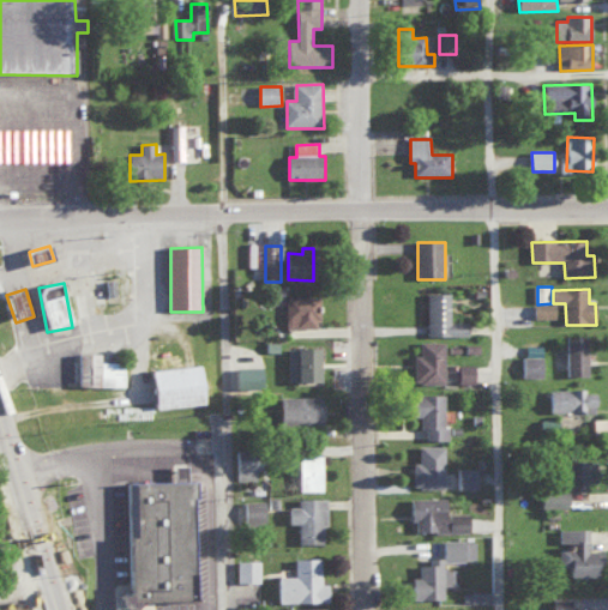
[(451,295),(428,295),(429,337),(470,337),(470,322),(452,322),(451,295)]
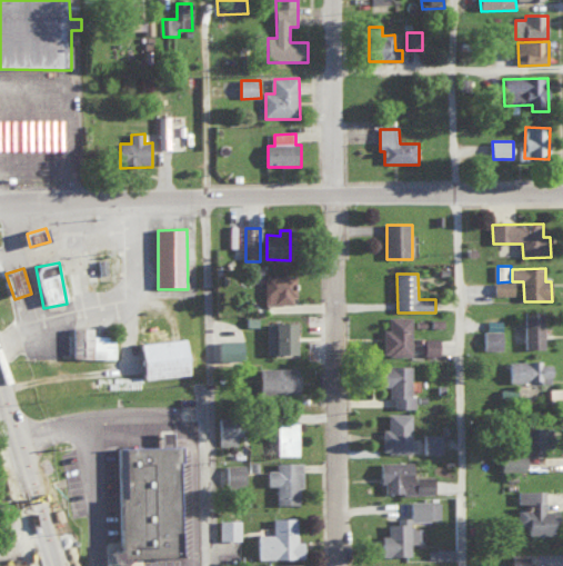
[(295,305),(295,277),(268,277),(267,305),(295,305)]
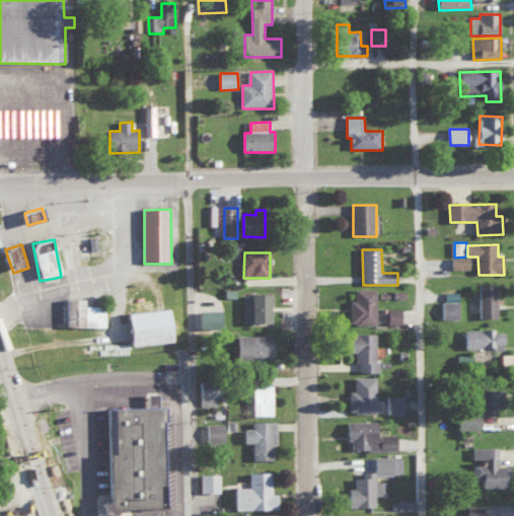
[(453,271),(471,271),(470,259),(452,259),(453,271)]
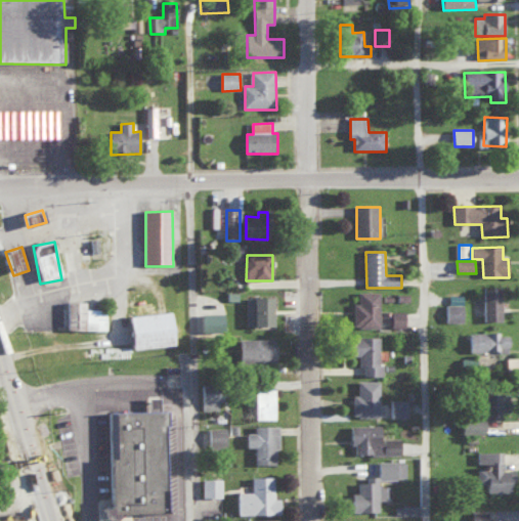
[(503,322),(504,289),(485,288),(484,322),(503,322)]
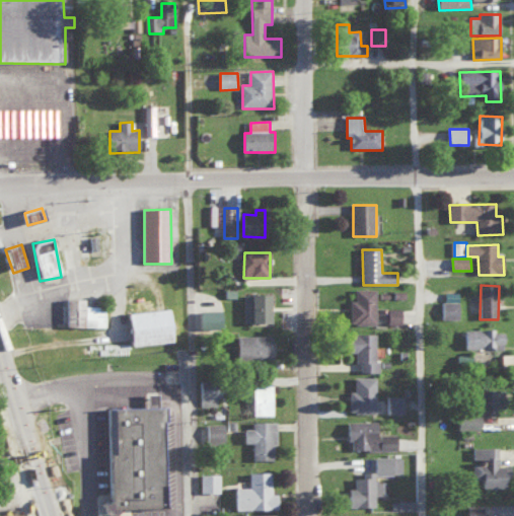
[(352,325),(377,325),(378,290),(357,290),(357,301),(353,301),(352,325)]
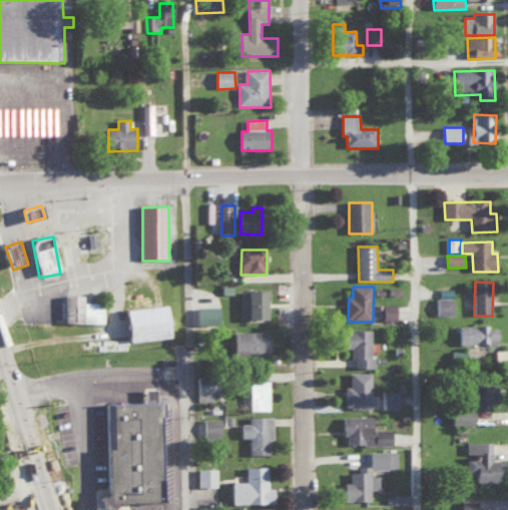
[(267,320),(267,292),(242,293),(243,321),(267,320)]
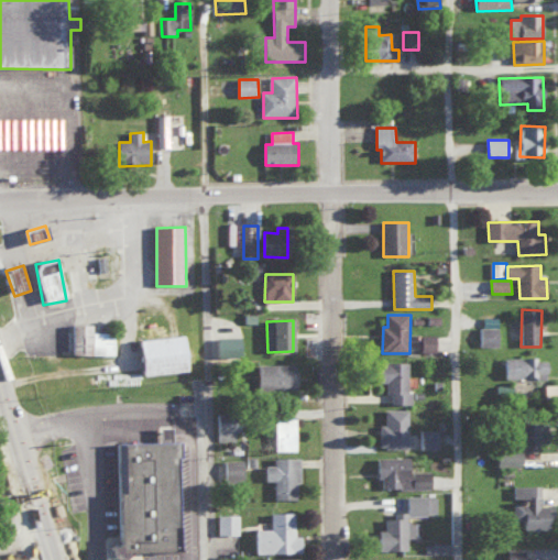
[(117,357),(117,340),(108,340),(108,333),(94,333),(94,326),(73,326),(72,355),(117,357)]
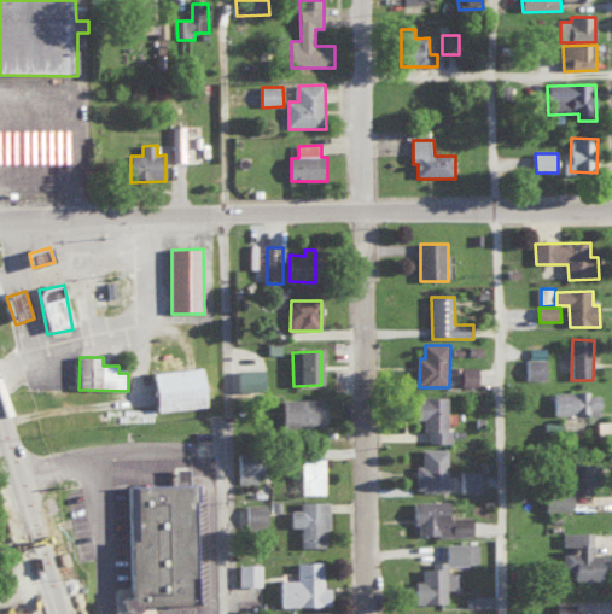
[(528,381),(549,381),(551,360),(529,360),(528,381)]
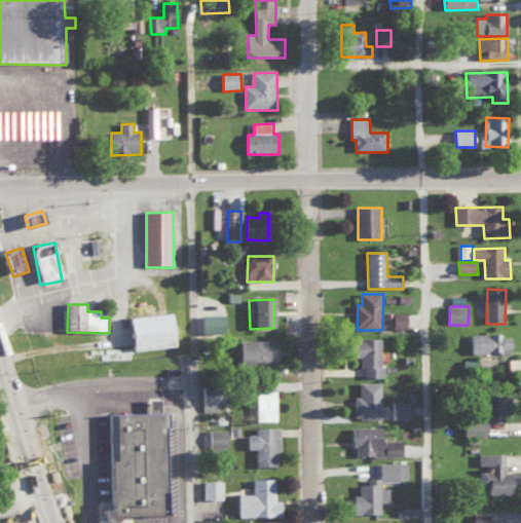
[(408,330),(408,314),(395,313),(395,330),(408,330)]
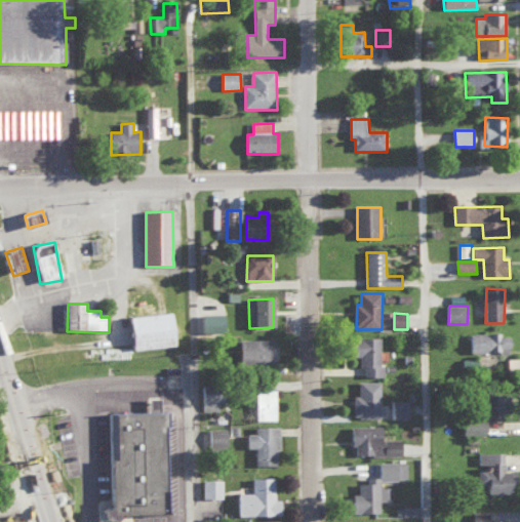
[(132,352),(173,347),(169,314),(128,318),(132,352)]
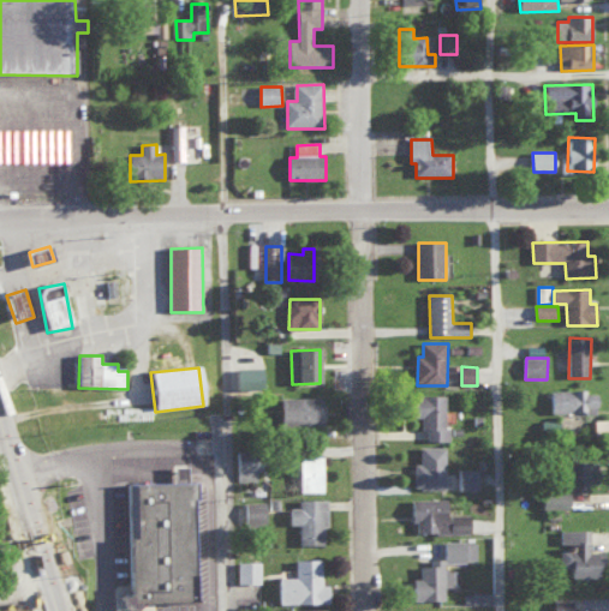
[(264,390),(263,370),(237,371),(238,391),(264,390)]
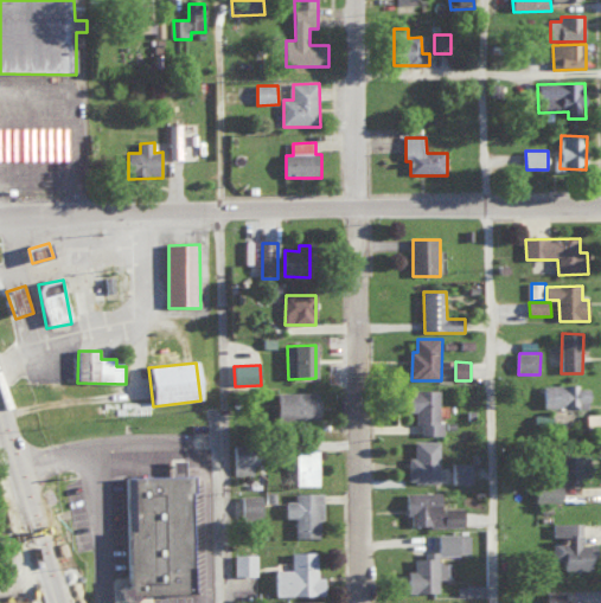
[(544,409),(590,408),(590,390),(581,390),(581,386),(544,386),(544,409)]
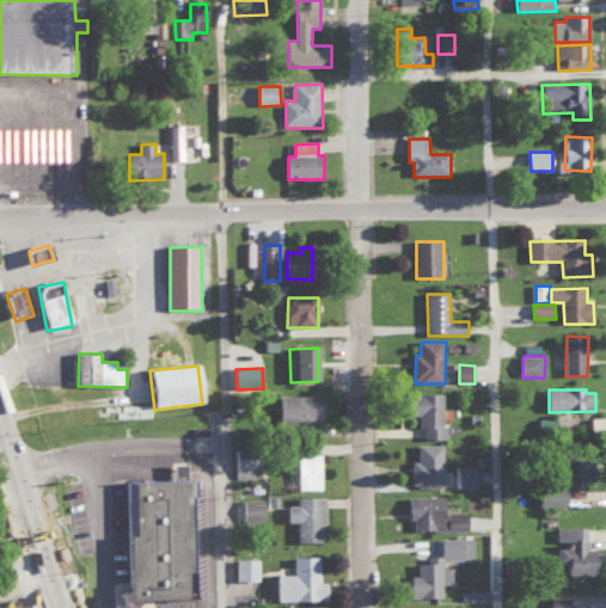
[(412,417),(421,417),(421,429),(428,429),(427,440),(450,441),(450,427),(445,427),(446,394),(414,394),(412,417)]
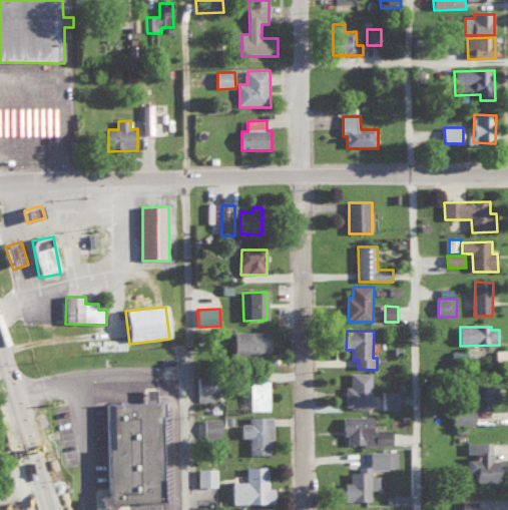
[(271,333),(235,333),(234,357),(271,358),(271,333)]
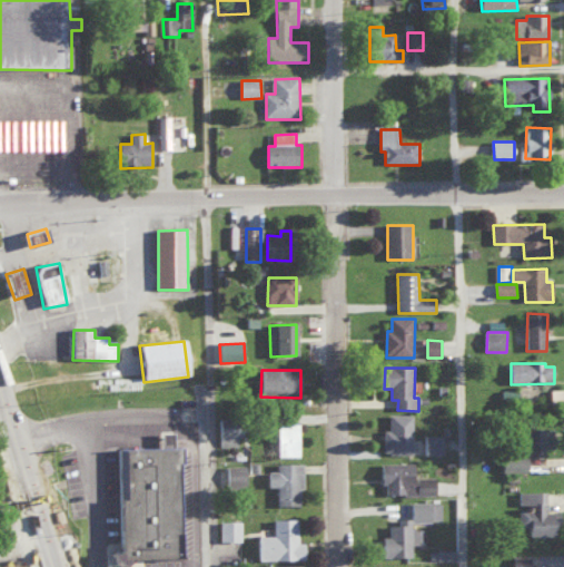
[(414,416),(392,416),(391,432),(386,432),(386,456),(414,456),(414,416)]
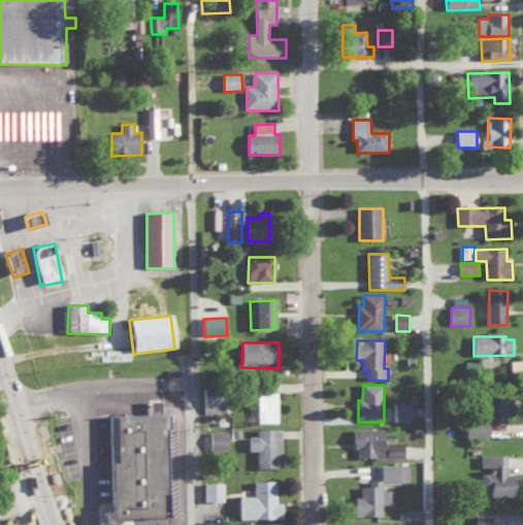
[(280,424),(280,393),(258,393),(259,424),(280,424)]
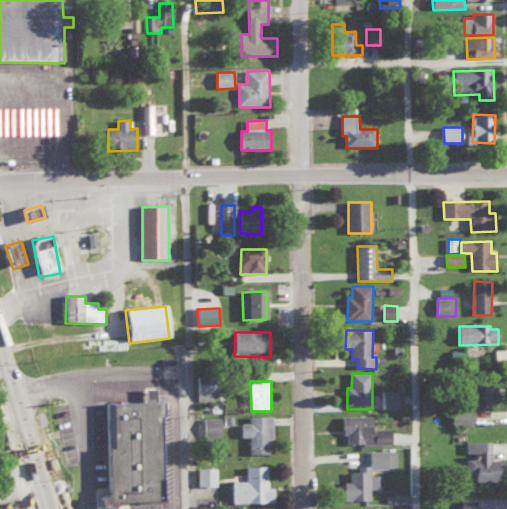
[(474,425),(474,409),(490,408),(490,386),(470,387),(470,410),(451,411),(452,425),(474,425)]
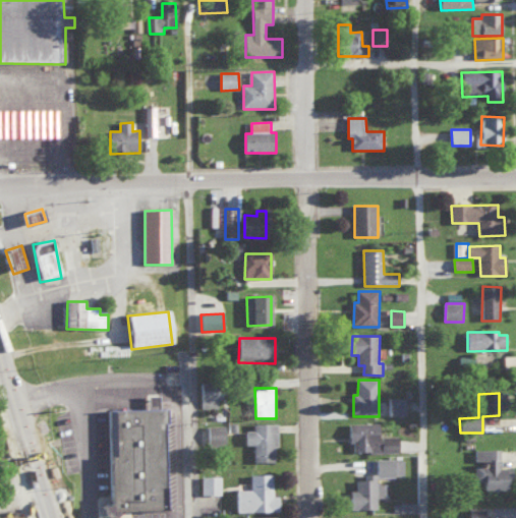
[(390,416),(406,416),(406,399),(390,399),(390,416)]
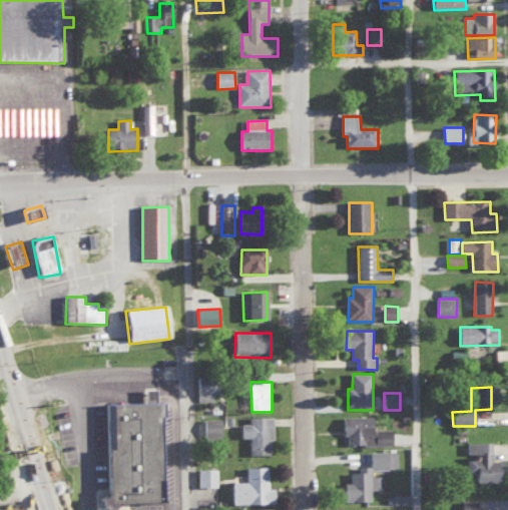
[(110,405),(111,449),(106,449),(107,504),(160,503),(159,417),(162,416),(162,404),(110,405)]
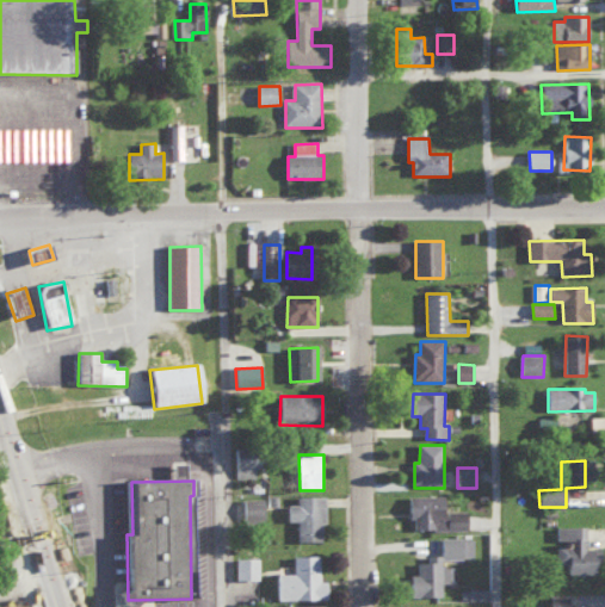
[(289,524),(300,524),(300,543),(325,543),(325,525),(328,525),(328,497),(298,497),(298,506),(289,506),(289,524)]
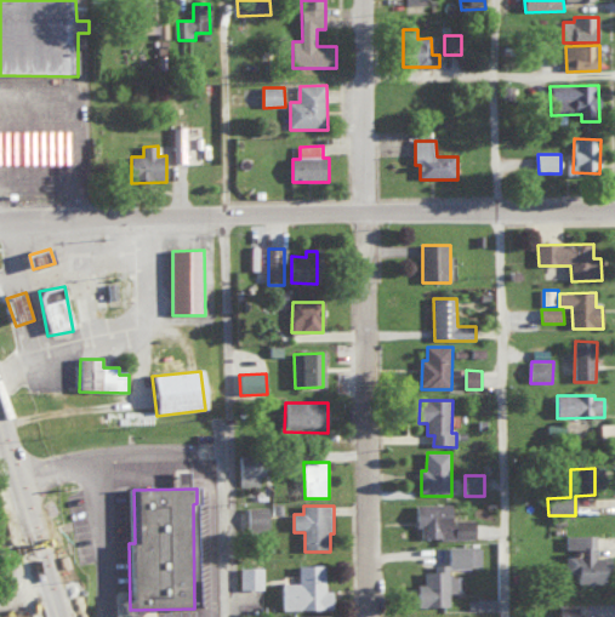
[(420,506),(420,540),(477,540),(477,521),(453,521),(453,506),(420,506)]
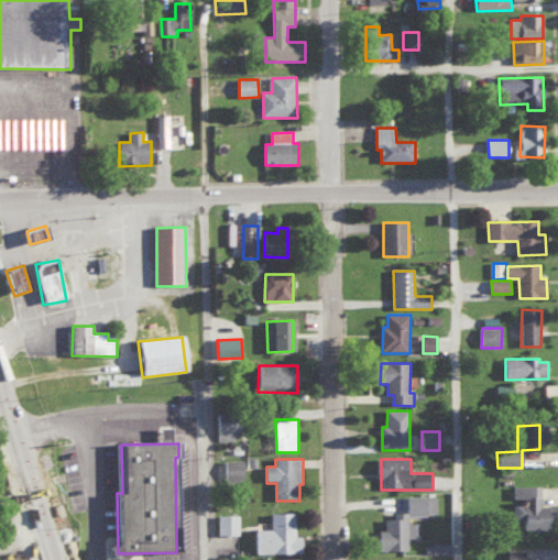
[(245,482),(244,461),(226,462),(227,482),(245,482)]
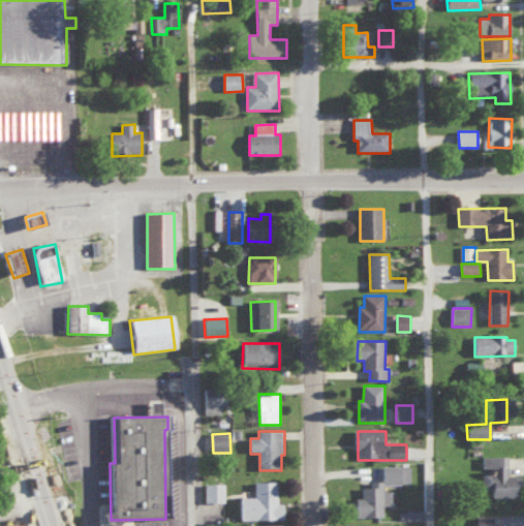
[(484,458),(484,471),(483,471),(484,491),(493,490),(493,498),(521,498),(520,476),(510,476),(510,458),(484,458)]
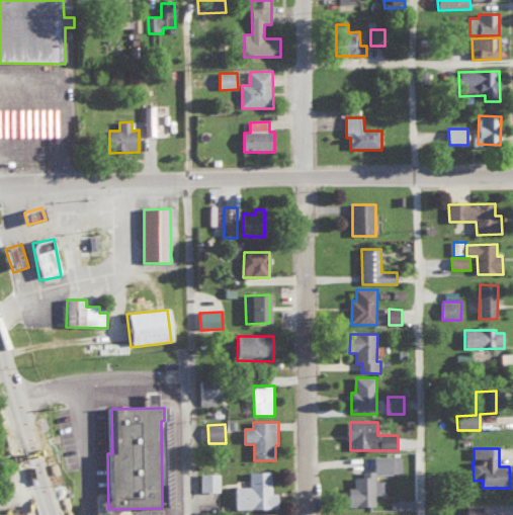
[(394,457),(375,457),(375,476),(395,475),(394,457)]
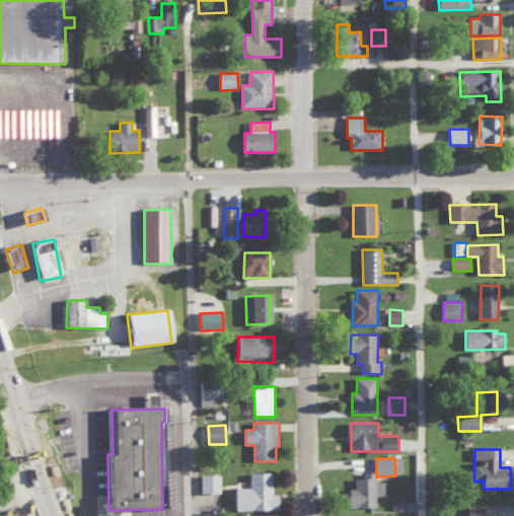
[(273,473),(249,473),(250,489),(235,490),(236,512),(280,510),(280,496),(274,496),(273,473)]
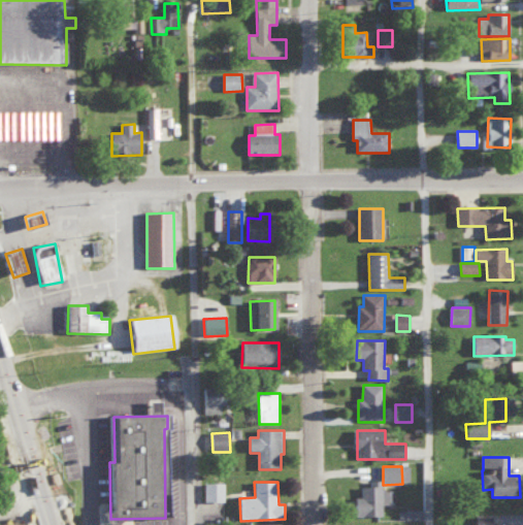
[(383,482),(371,482),(371,487),(362,488),(363,498),(356,498),(356,518),(383,517),(383,505),(392,505),(392,492),(383,492),(383,482)]
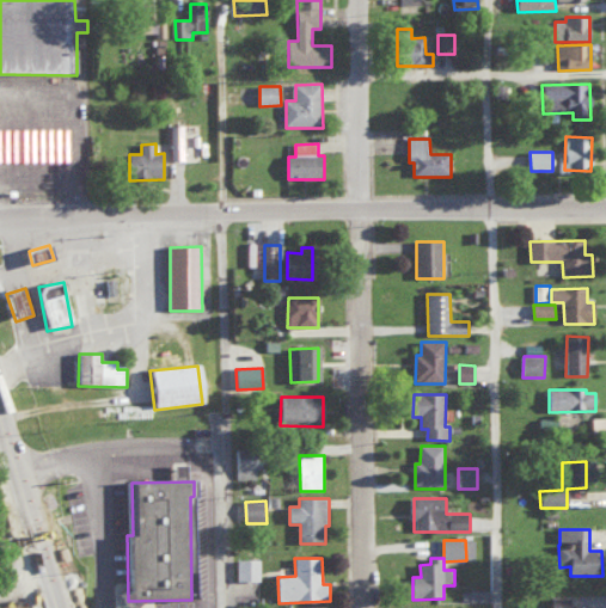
[(238,582),(262,583),(262,560),(239,560),(238,582)]
